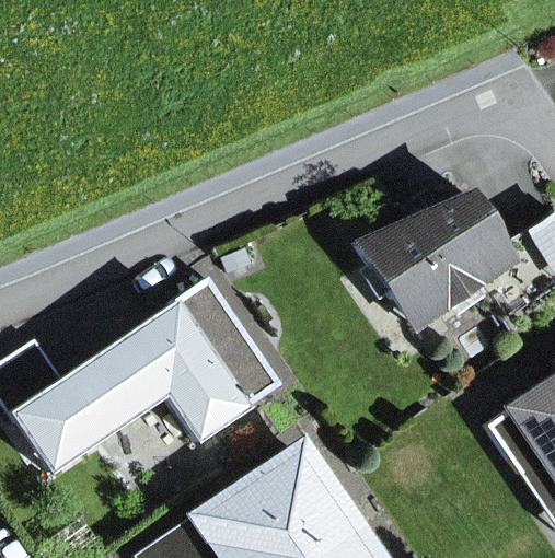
[(515,259),(505,244),(469,192),(439,205),(428,188),(403,206),(412,218),(356,243),(414,327),(485,279),(515,259)]
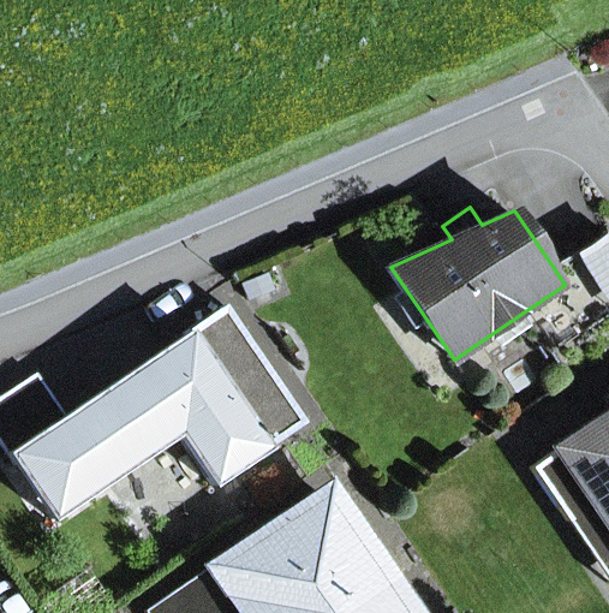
[(565,285),(532,307),(561,351),(608,319),(608,232),(554,268),(565,285)]
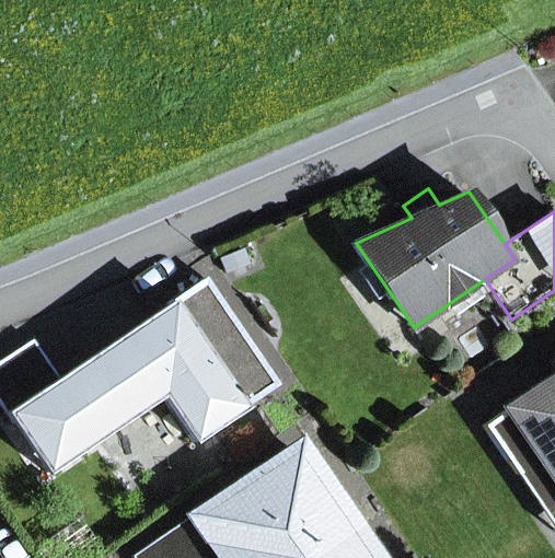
[(209,277),(61,376),(10,411),(50,472),(165,395),(197,442),(282,384),(209,277)]
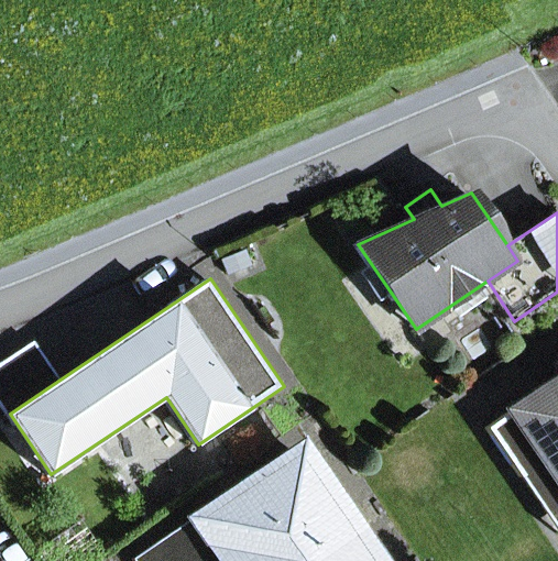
[(0,365),(0,398),(10,414),(62,378),(36,341),(0,365)]
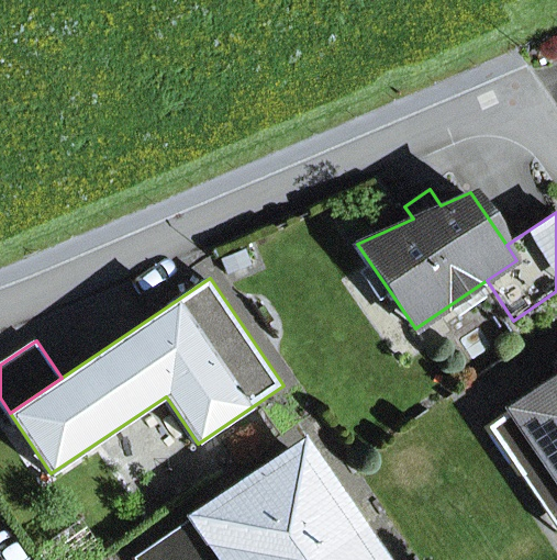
[(556,379),(489,426),(523,474),(547,458),(556,471),(556,379)]
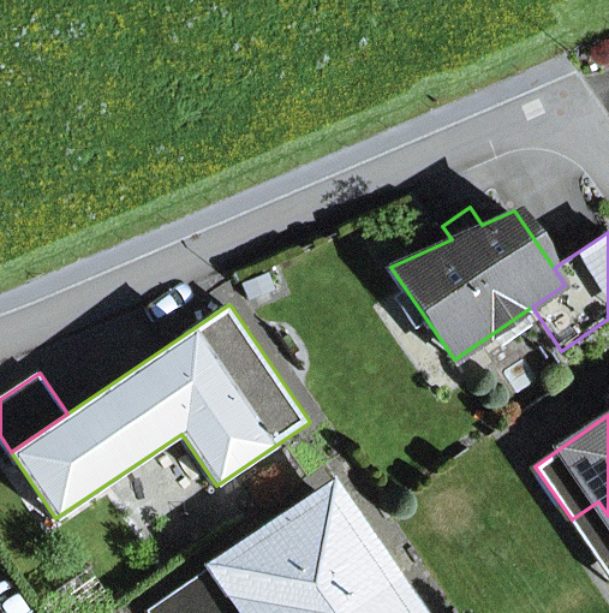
[(407,612),(324,491),(150,609),(151,612),(407,612)]
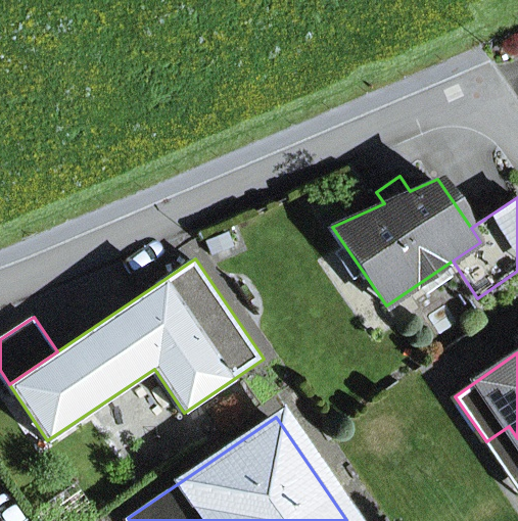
[(517,438),(509,426),(486,441),(517,488),(517,438)]
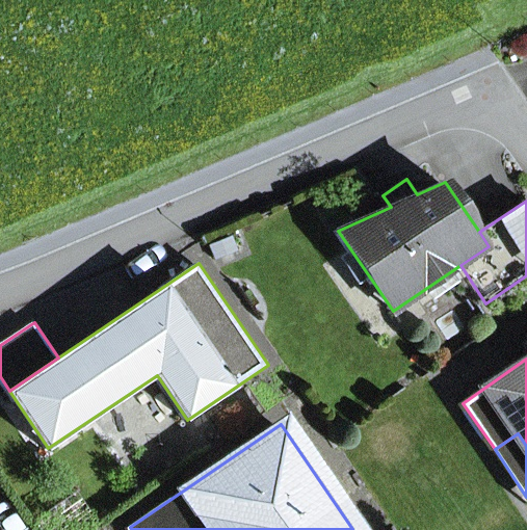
All buildings are outlined.
